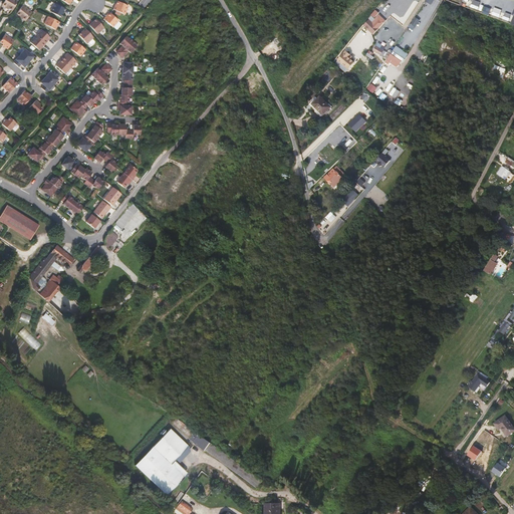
[(15,0),(4,0),(1,6),(7,9),(8,8),(12,11),(17,1),(15,0)]
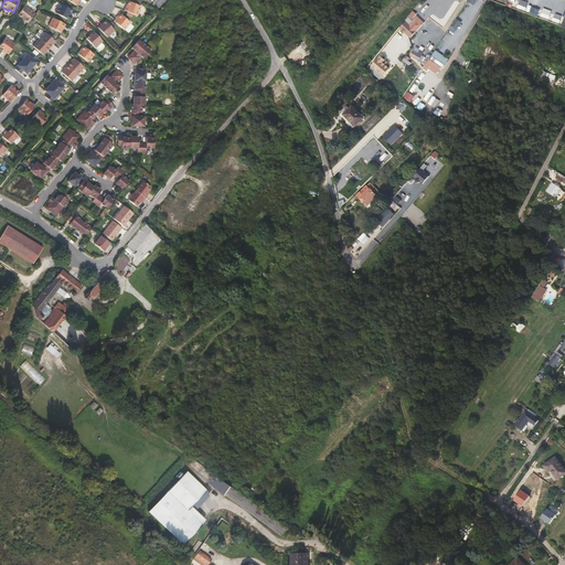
[(141,7),(129,1),(127,7),(126,7),(125,10),(137,16),(141,7)]
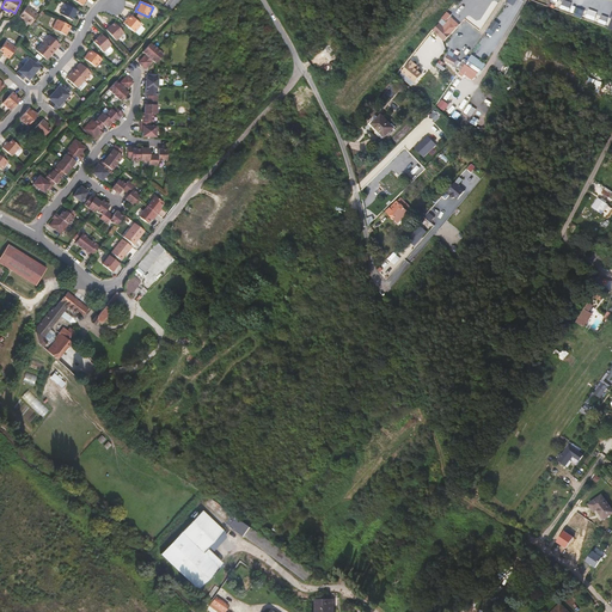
[(60,13),(73,20),(75,14),(77,16),(79,11),(65,4),(60,13)]
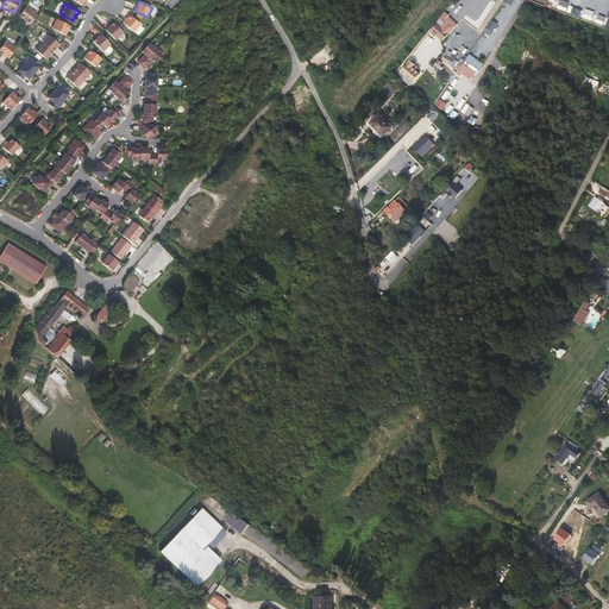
[(26,7),(19,16),(23,20),(24,20),(29,25),(37,14),(26,7)]
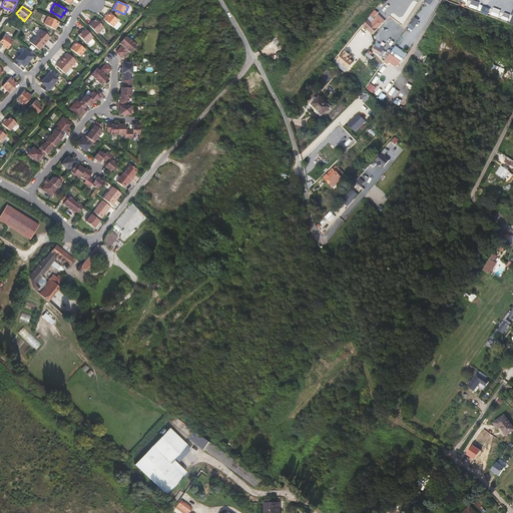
[(481,13),(488,15),(491,8),(483,6),(481,13)]
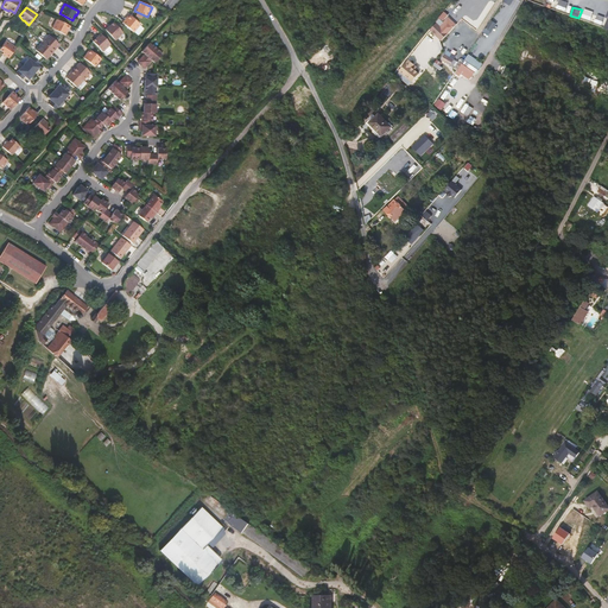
[(138,23),(128,14),(127,13),(120,21),(122,23),(132,31),(138,23)]
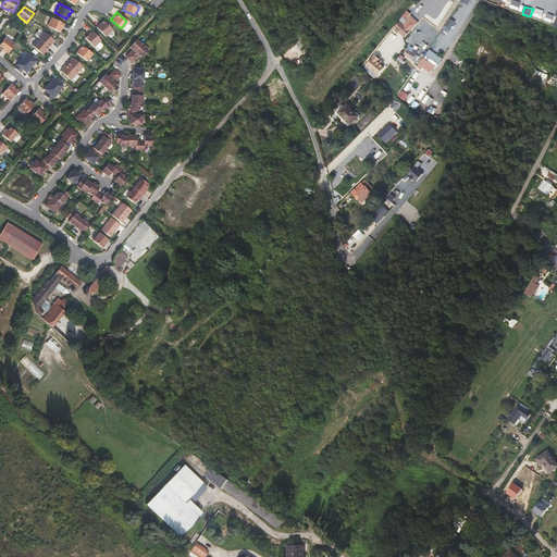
[(64,24),(52,17),(48,26),(60,33),(64,24)]
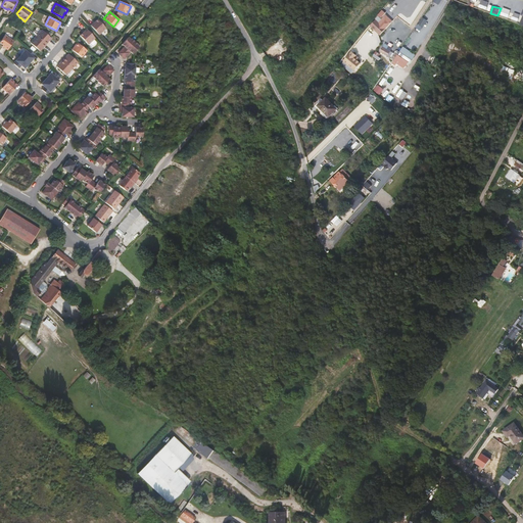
[(416,28),(421,31),(426,21),(422,18),(416,28)]
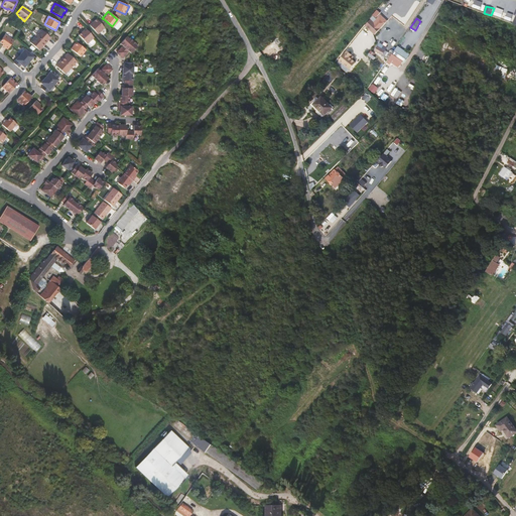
[(105,28),(97,19),(93,22),(92,22),(89,24),(98,34),(105,28)]
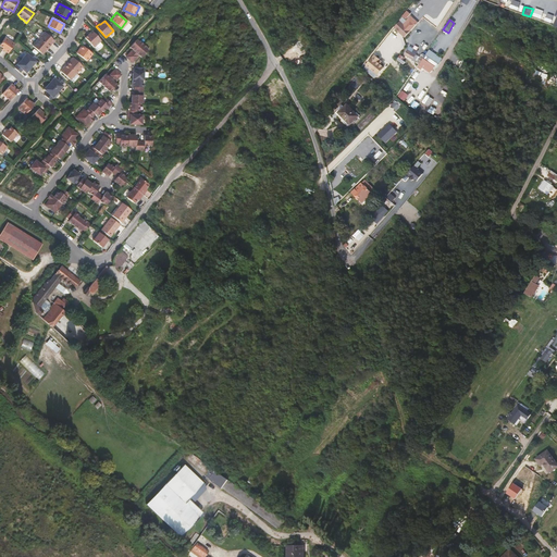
[(101,40),(93,31),(89,34),(85,38),(94,48),(101,40)]
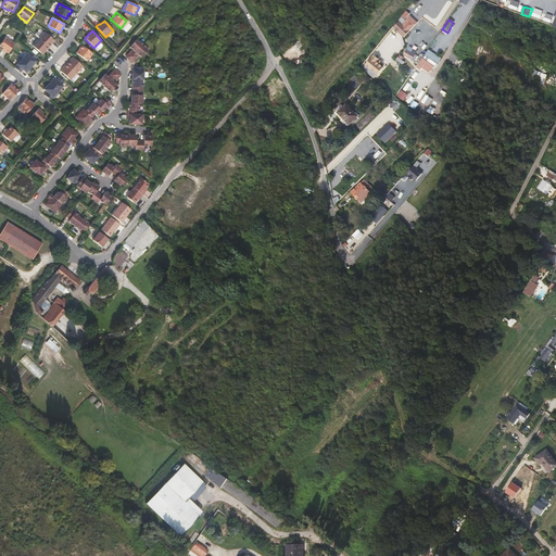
[(54,40),(45,32),(38,38),(49,48),(54,40)]
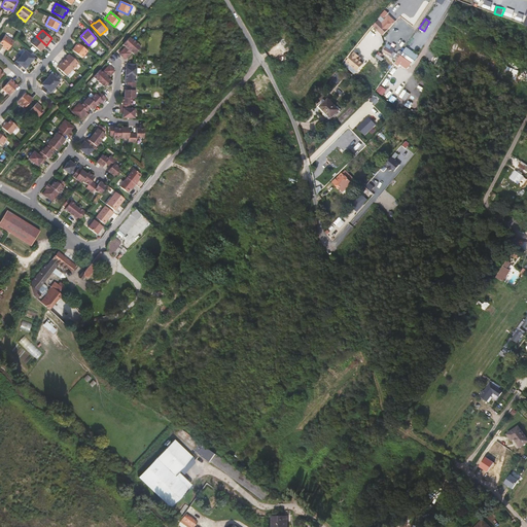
[(13,41),(5,35),(0,42),(0,43),(3,45),(2,46),(7,50),(13,41)]
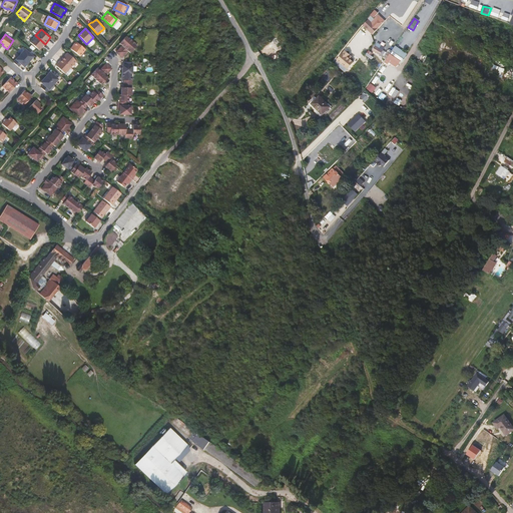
[(45,44),(35,35),(30,42),(39,50),(45,44)]
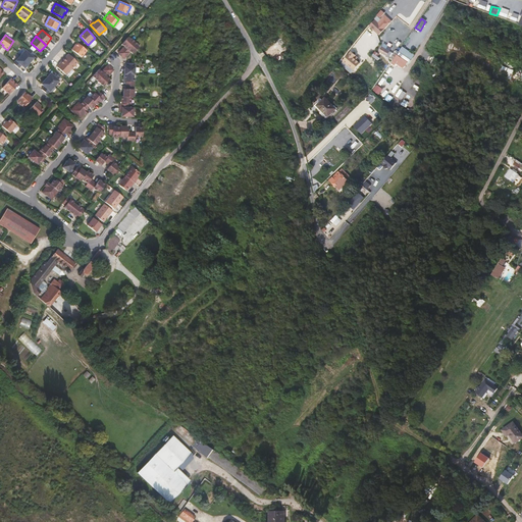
[(121,44),(124,46),(125,47),(124,48),(123,47),(118,53),(121,55),(135,41),(132,39),(131,40),(127,37),(121,44)]
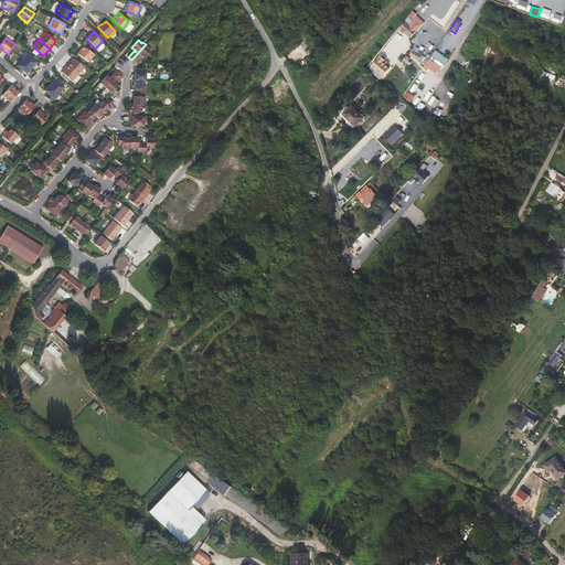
[(140,54),(140,55),(144,59),(150,51),(148,49),(149,48),(146,44),(131,60),(135,63),(140,56),(139,56),(139,55),(140,54)]
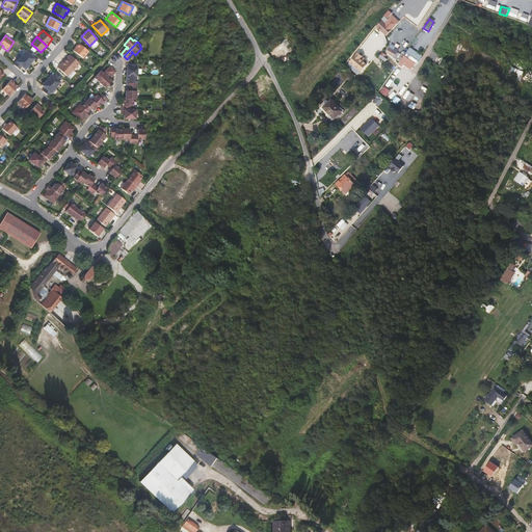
[(88,51),(78,44),(73,50),(83,58),(88,51)]
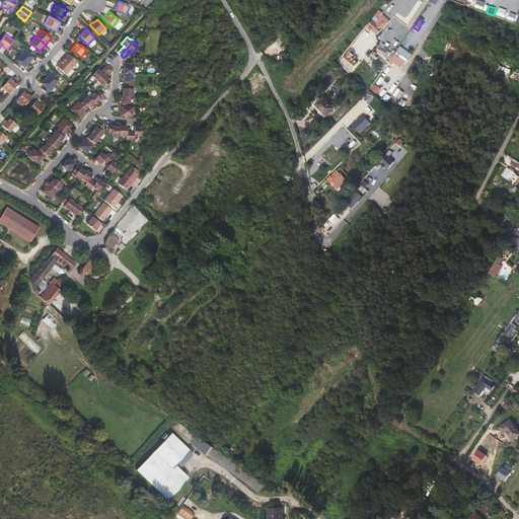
[(413,55),(399,46),(388,63),(393,66),(393,64),(400,68),(401,68),(402,68),(405,62),(408,64),(413,55)]
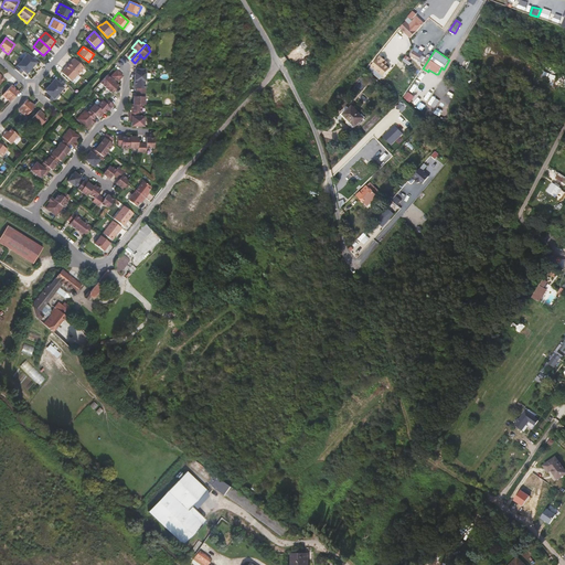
[(420,63),(425,57),(423,55),(414,51),(411,56),(418,61),(420,63)]
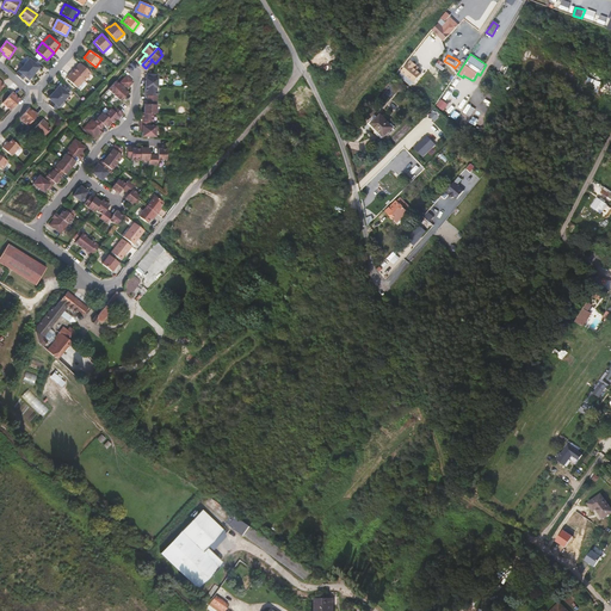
[(41,62),(35,57),(31,60),(30,59),(24,65),(34,74),(39,68),(38,66),(41,62)]
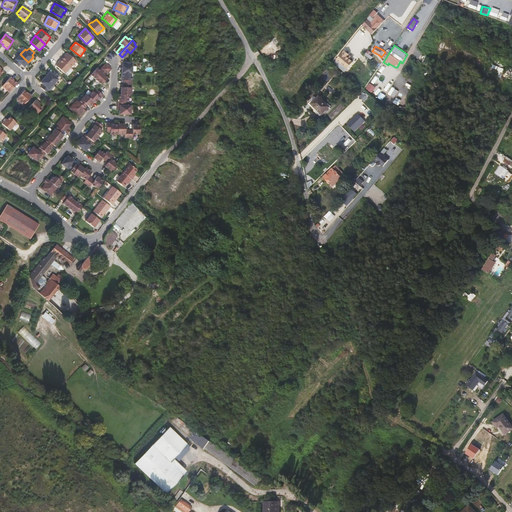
[(345,51),(337,60),(348,69),(353,62),(347,58),(349,55),(345,51)]
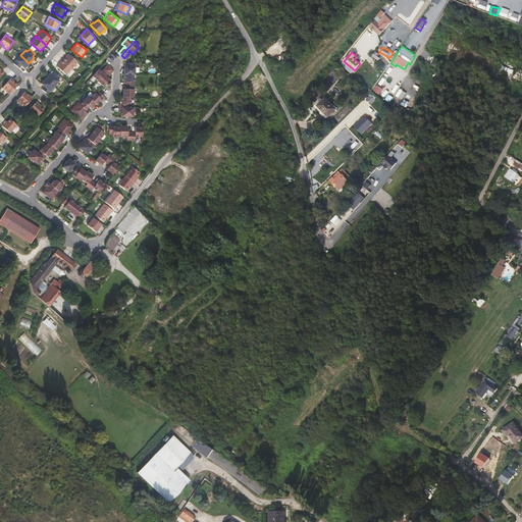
[(77,62),(68,54),(62,60),(72,68),(77,62)]
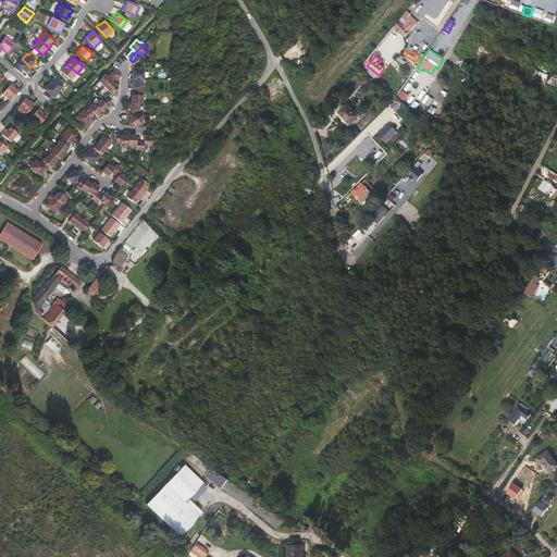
[(31,67),(22,59),(14,67),(20,73),(23,70),(26,73),(31,67)]
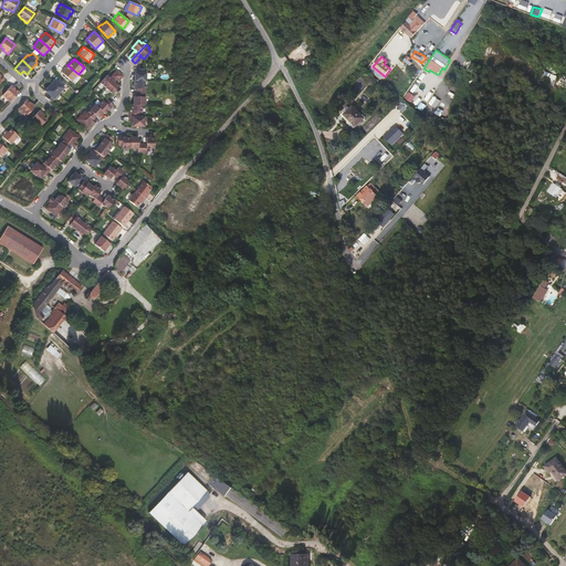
[(79,74),(67,65),(62,72),(72,82),(79,74)]
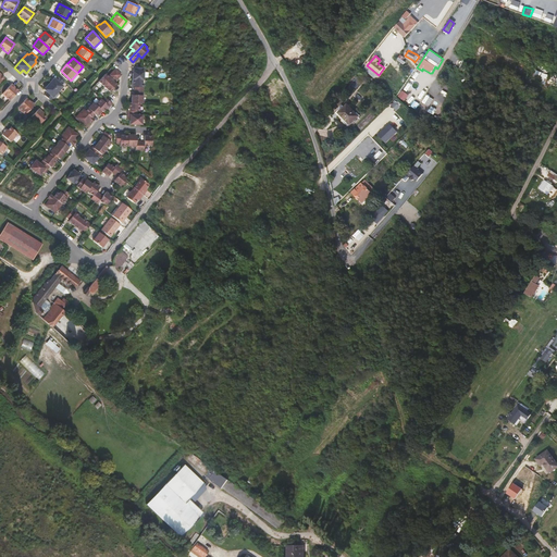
[(144,79),(144,67),(135,66),(135,71),(135,73),(133,73),(133,79),(143,79),(144,79)]
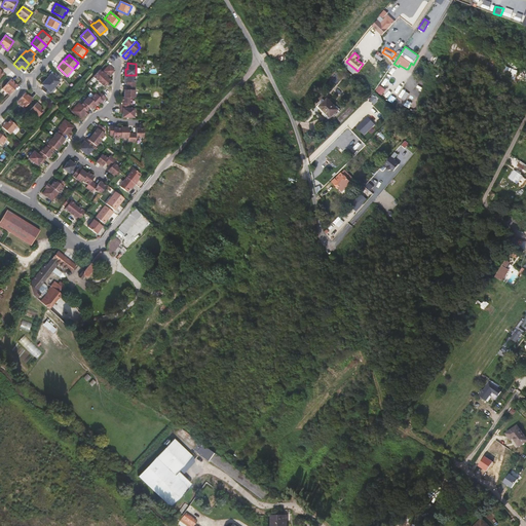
[(112,67),(109,65),(104,70),(105,71),(104,72),(103,72),(100,69),(94,76),(99,81),(112,67)]
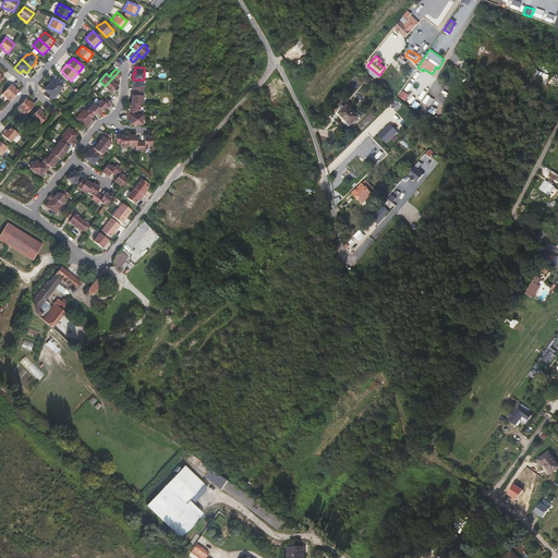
[(538,70),(535,80),(547,84),(550,75),(538,70)]
